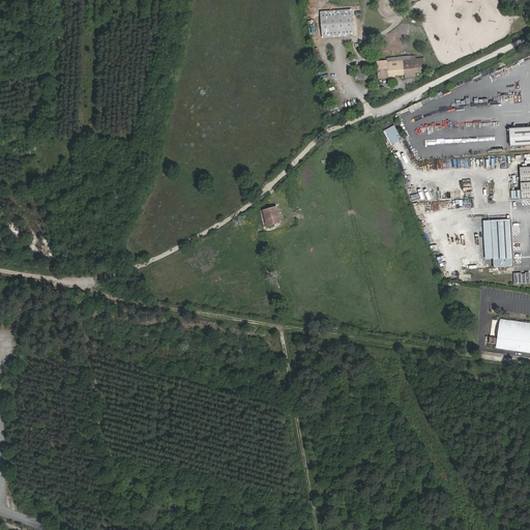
[(352,11),(321,13),(322,36),(354,33),(352,11)]
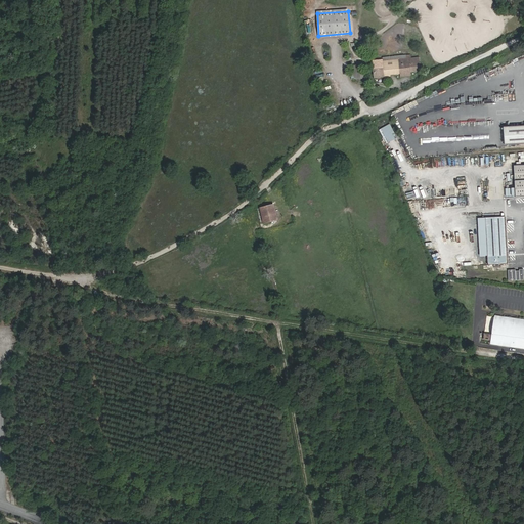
[(304,22),(306,33),(312,32),(310,20),(304,22)]
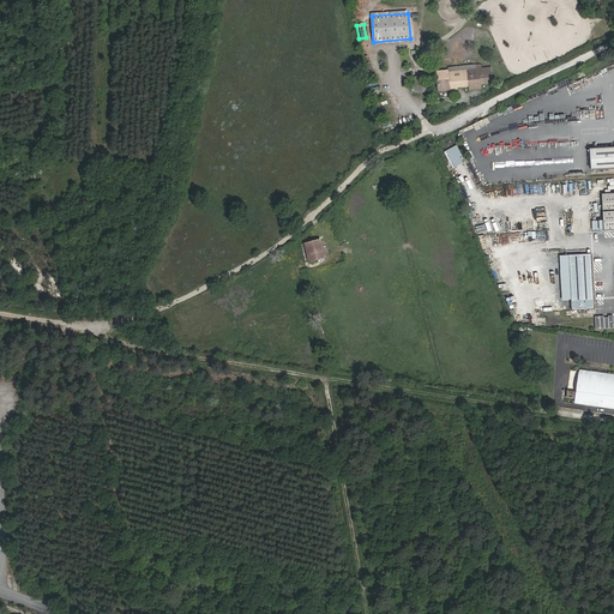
[(457,86),(470,85),(470,84),(481,84),(493,83),(492,67),(482,68),(481,64),(476,65),(476,70),(449,72),(449,71),(438,72),(439,90),(450,89),(450,92),(458,91),(457,86)]
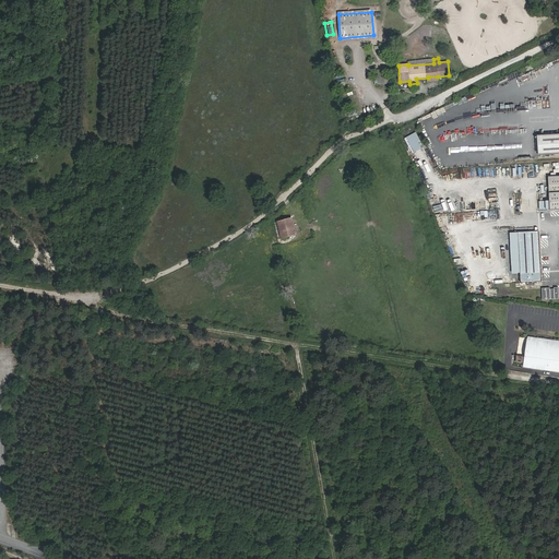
[(387,70),(375,70),(376,84),(388,83),(387,70)]
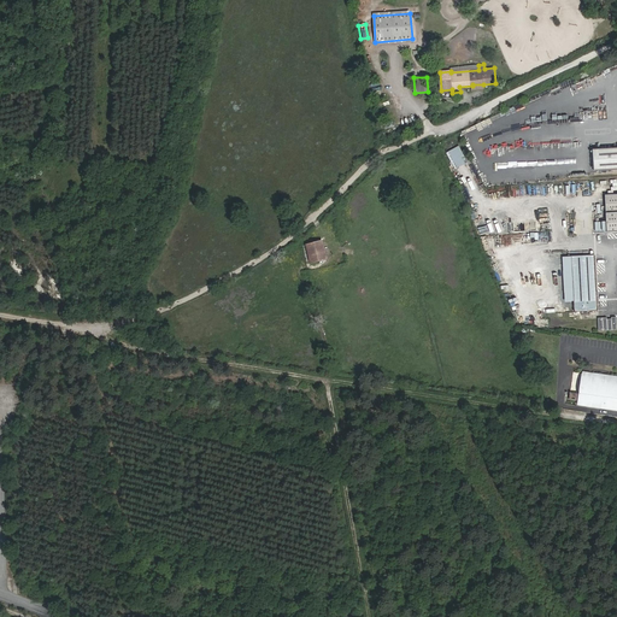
[(565,94),(574,89),(569,81),(560,86),(565,94)]
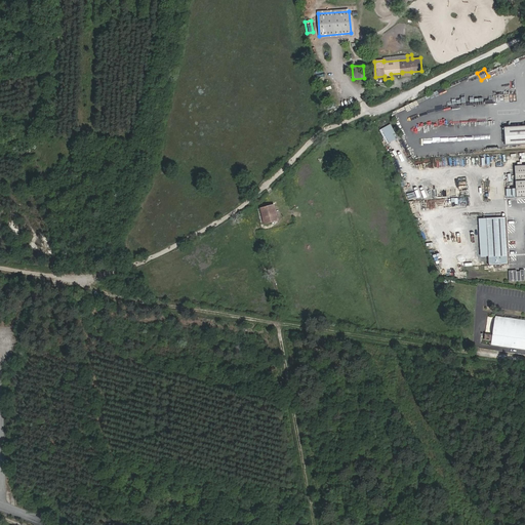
[(524,126),(505,128),(506,146),(524,144),(524,126)]
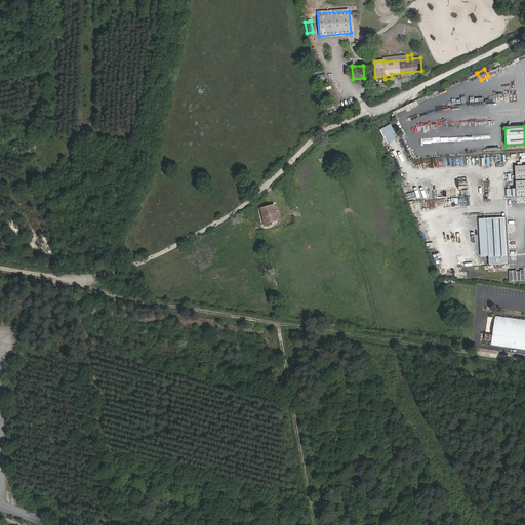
[(524,165),(515,166),(517,198),(524,197),(524,165)]
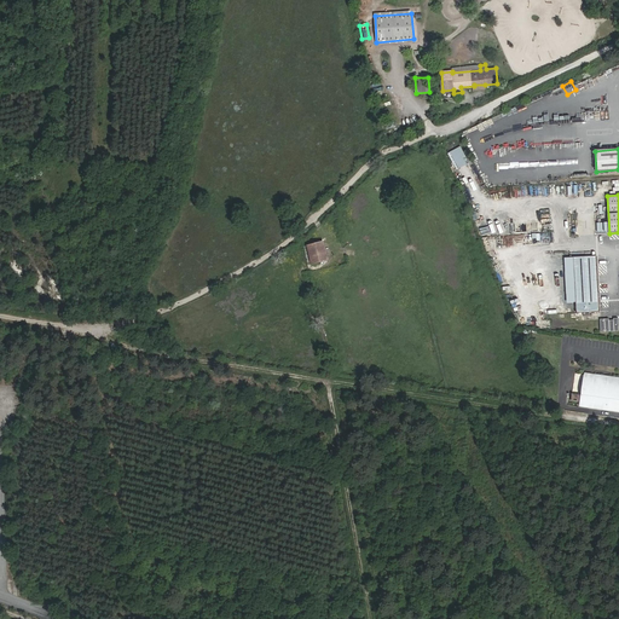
[(323,242),(308,246),(312,264),(328,260),(323,242)]
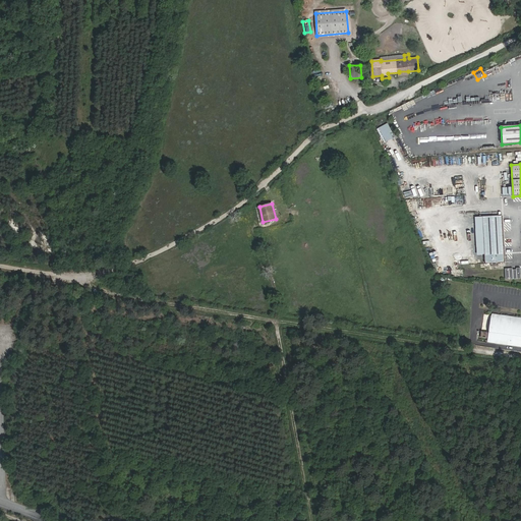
[(503,216),(483,217),(485,254),(485,264),(505,263),(503,216)]
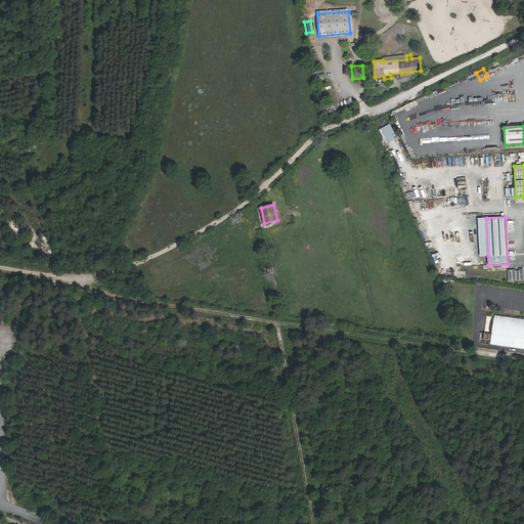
[(480,257),(488,256),(486,218),(478,218),(480,257)]
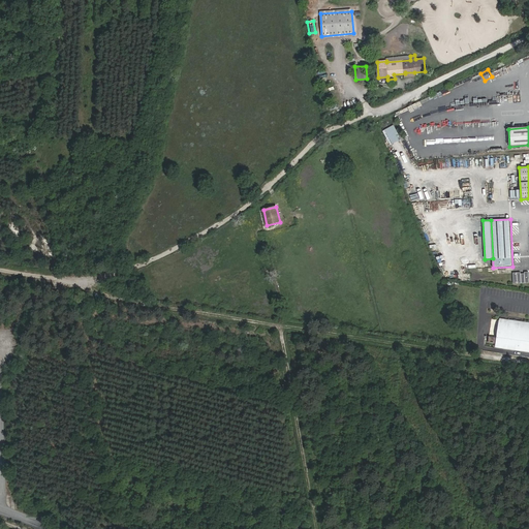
[(447,226),(440,227),(442,236),(449,235),(447,226)]
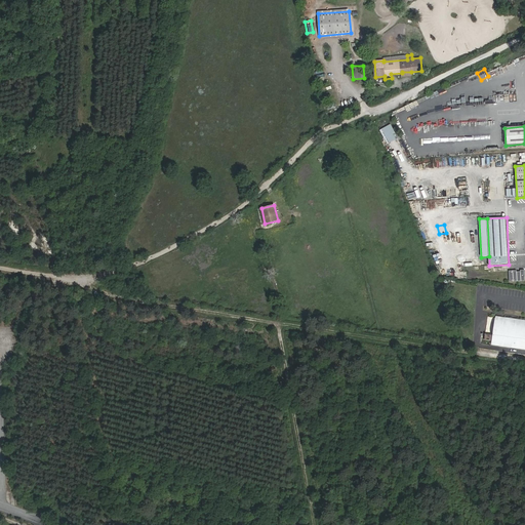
[(524,270),(509,271),(510,282),(524,281),(524,270)]
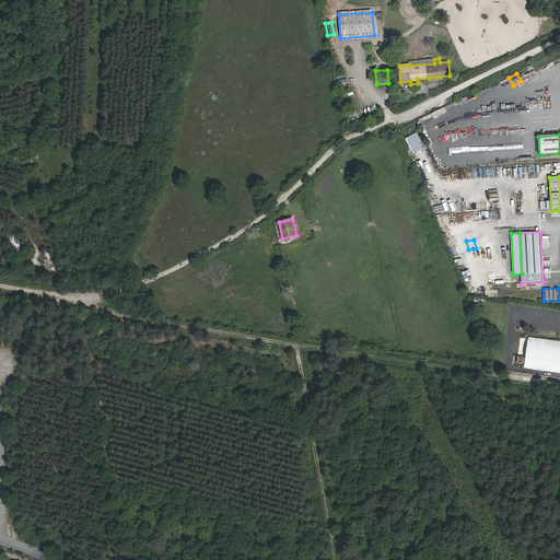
[(559,343),(528,340),(525,359),(517,358),(516,364),(524,365),(524,368),(559,373),(559,343)]
